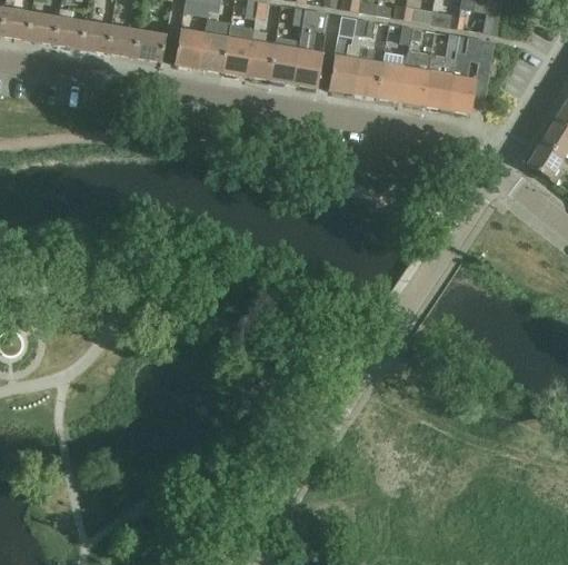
[(209,10),(210,0),(186,0),(185,12),(208,16),(209,10)]
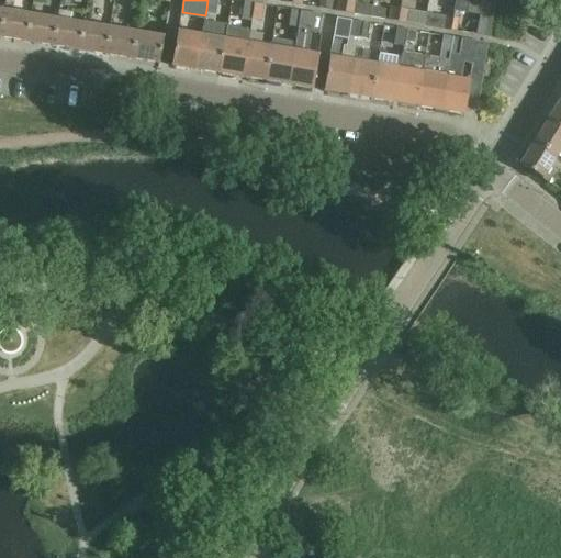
[(208,0),(206,10),(215,11),(216,0),(208,0)]
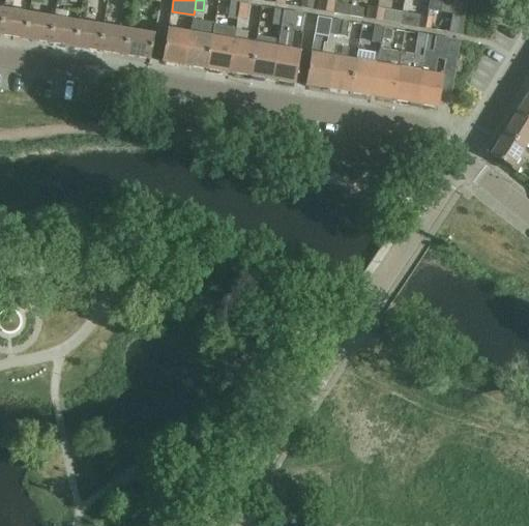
[(238,16),(240,0),(231,0),(229,15),(238,16)]
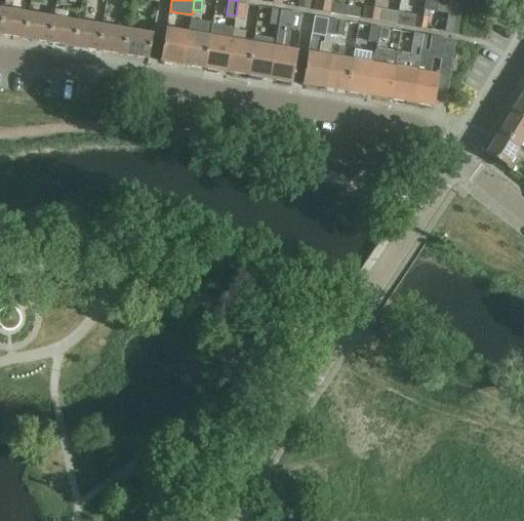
[(238,0),(236,15),(244,17),(246,2),(238,0)]
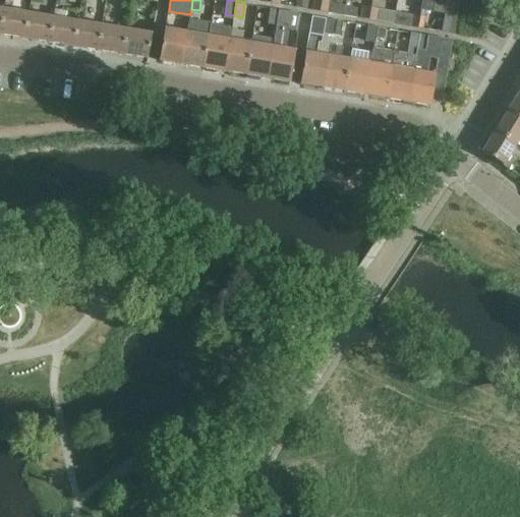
[(321,9),(323,0),(313,0),(312,7),(321,9)]
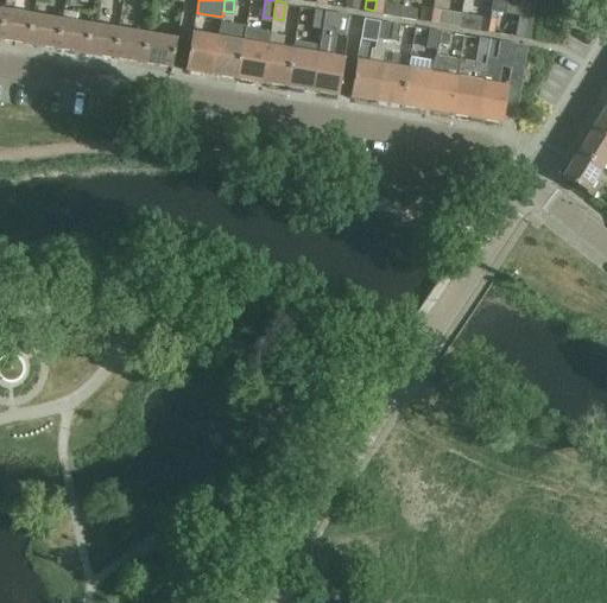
[(377,0),(374,11),(384,12),(386,0),(377,0)]
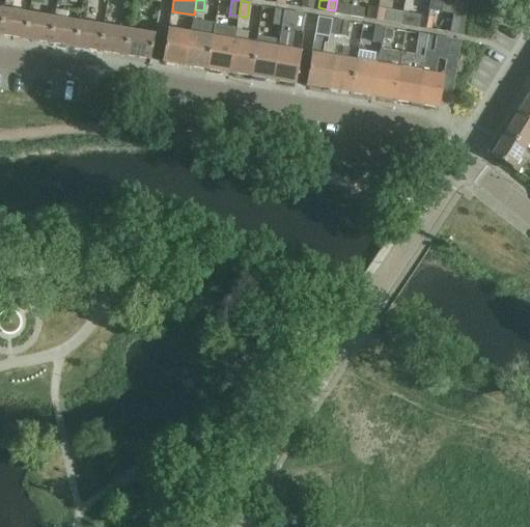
[(451,31),(463,33),(468,0),(431,0),(430,7),(454,11),(451,31)]
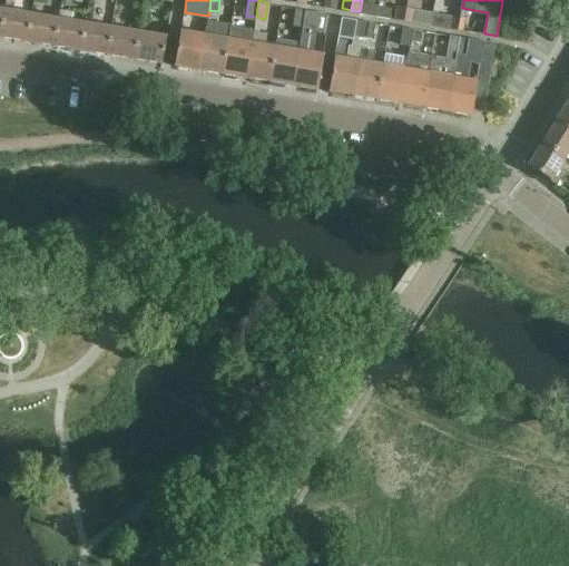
[(404,19),(406,7),(398,6),(395,17),(404,19)]
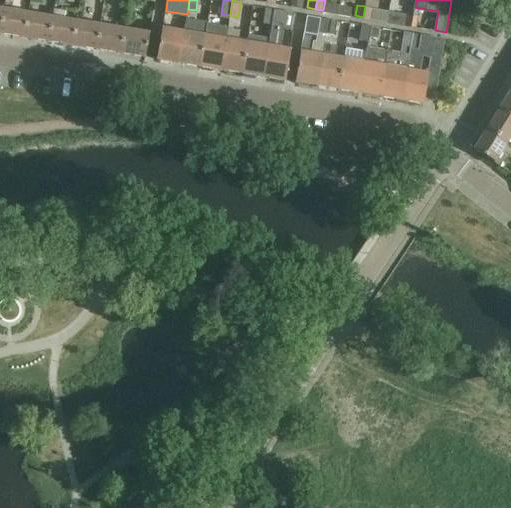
[(263,21),(272,23),(274,8),(266,6),(263,21)]
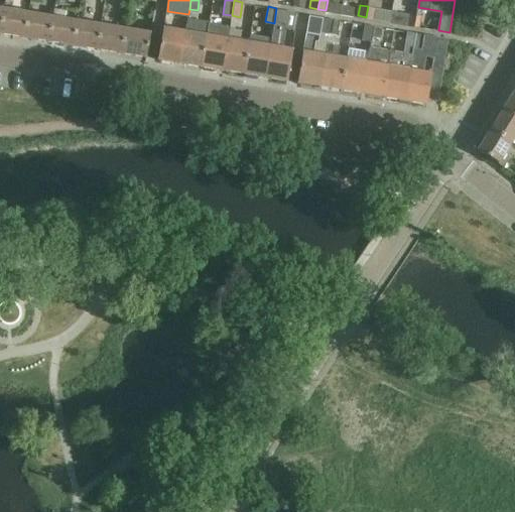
[(368,6),(366,17),(374,18),(376,8),(368,6)]
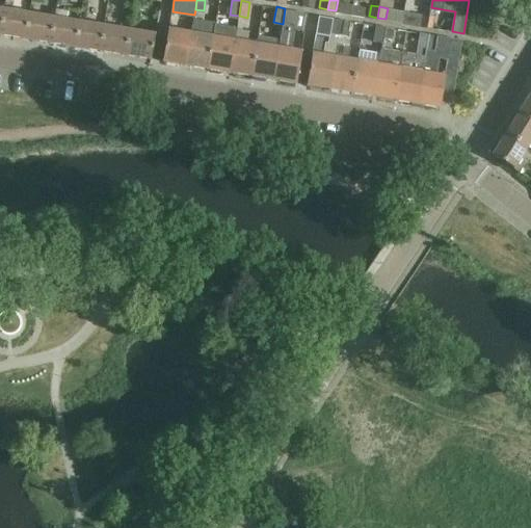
[(4,7),(0,31),(25,35),(29,11),(4,7)]
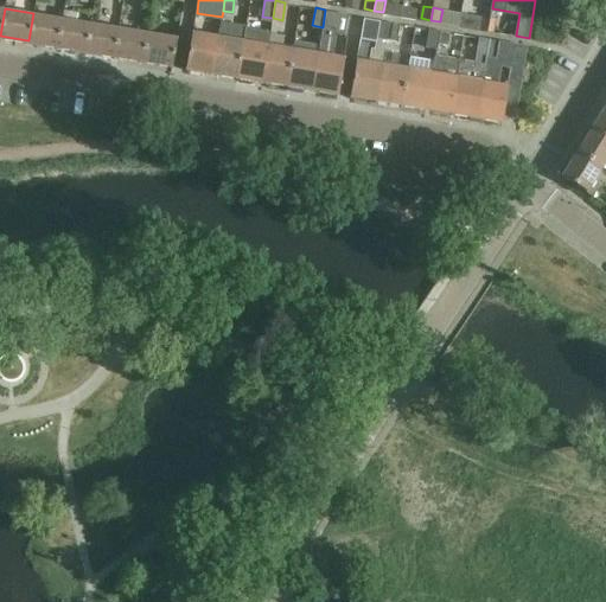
[(87,50),(91,23),(76,20),(77,11),(65,8),(63,18),(58,45),(87,50)]
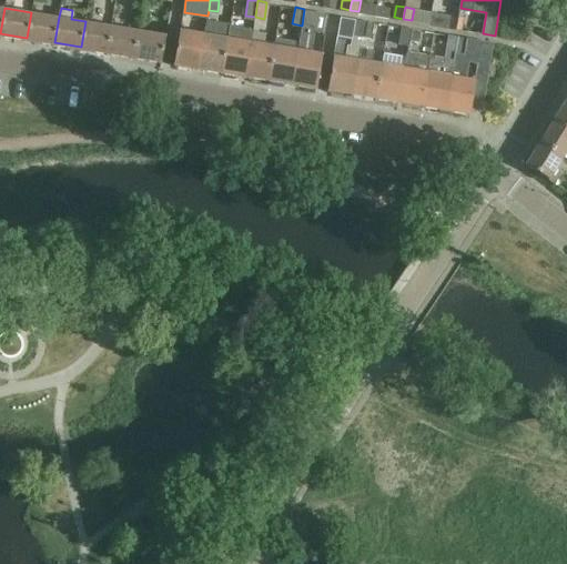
[(314,10),(304,9),(302,26),(300,41),(292,82),(316,87),(322,52),(312,50),(315,29),(322,30),(325,36),(328,13),(314,10)]
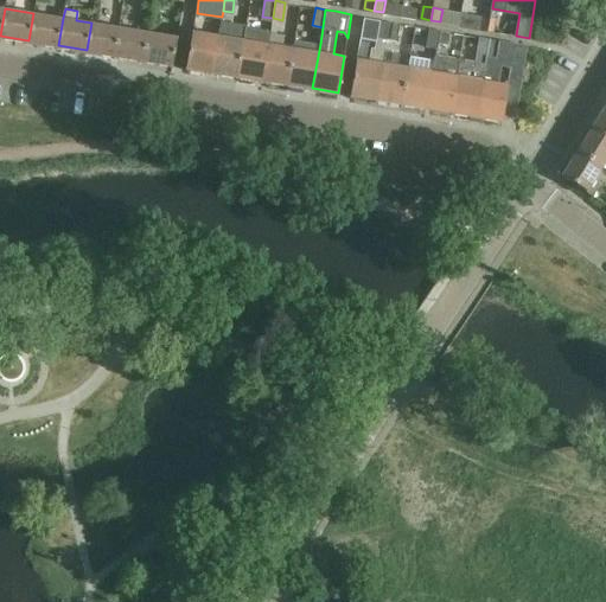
[(33,13),(29,40),(58,45),(63,18),(33,13)]
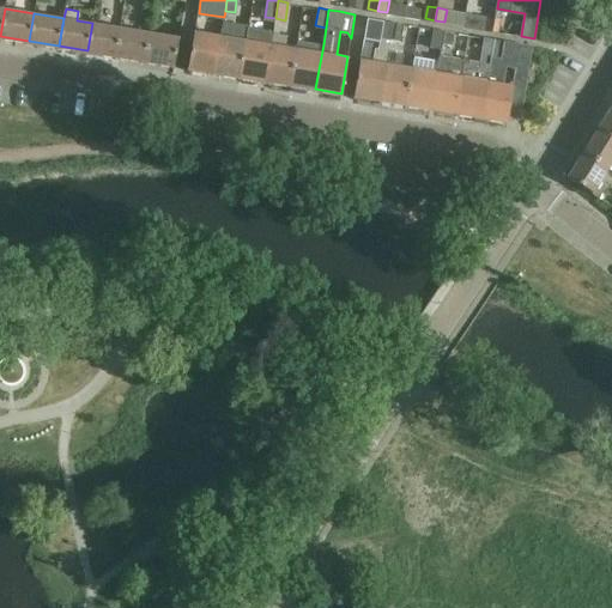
[(483,28),(494,30),(496,17),(485,14),(483,28)]
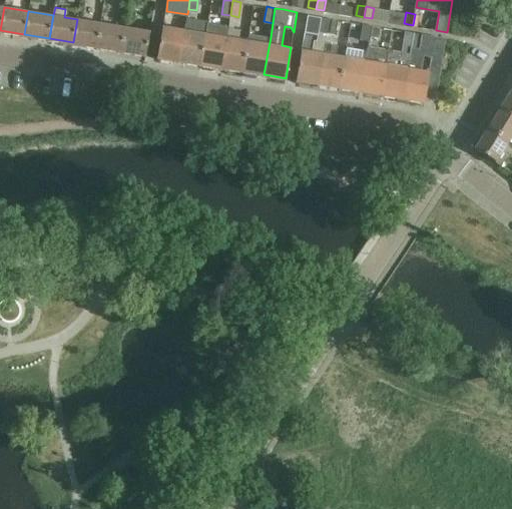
[(318,83),(326,41),(328,31),(330,17),(308,13),(305,31),(318,33),(317,39),(315,39),(313,50),(302,48),(296,79),(318,83)]
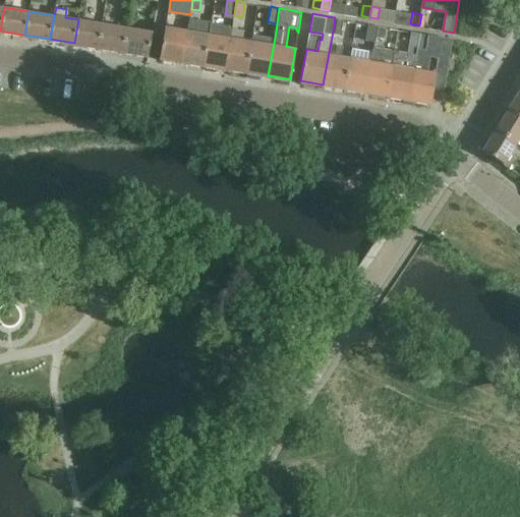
[(343,18),(335,17),(333,32),(340,34),(343,18)]
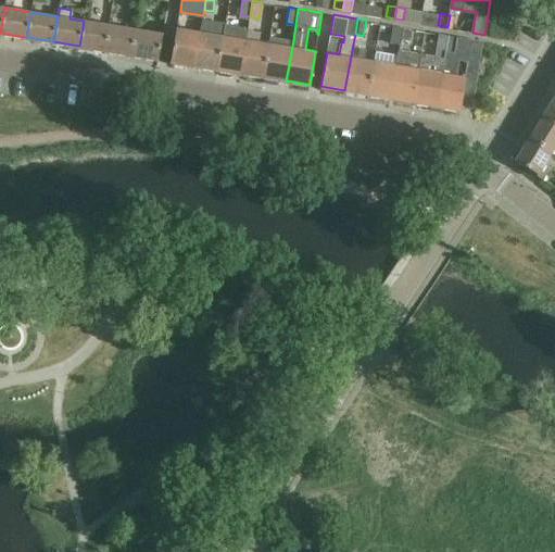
[(79,46),(105,50),(110,25),(84,21),(79,46)]
